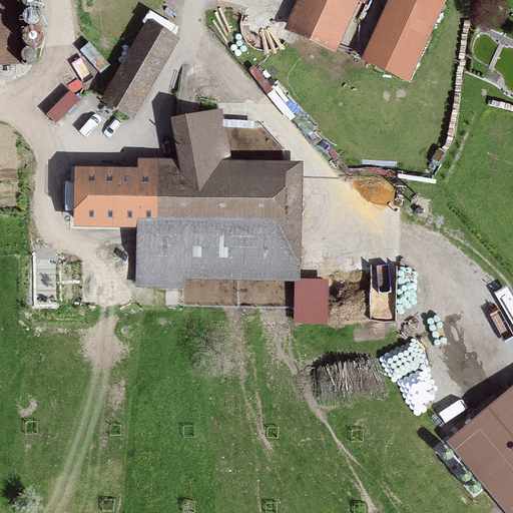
[(18,0),(0,0),(0,66),(27,63),(18,0)]
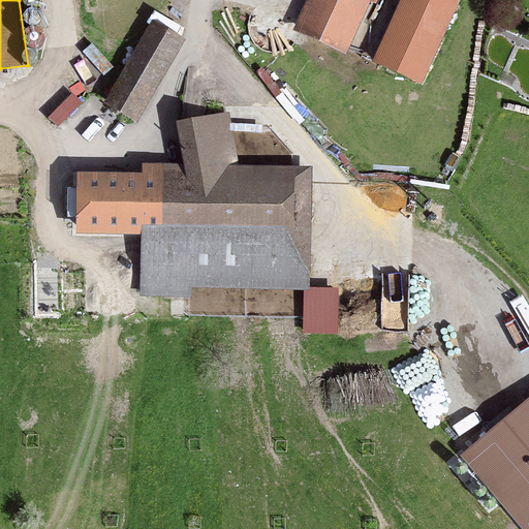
[(306,0),(293,30),(346,54),(371,0),(306,0)]
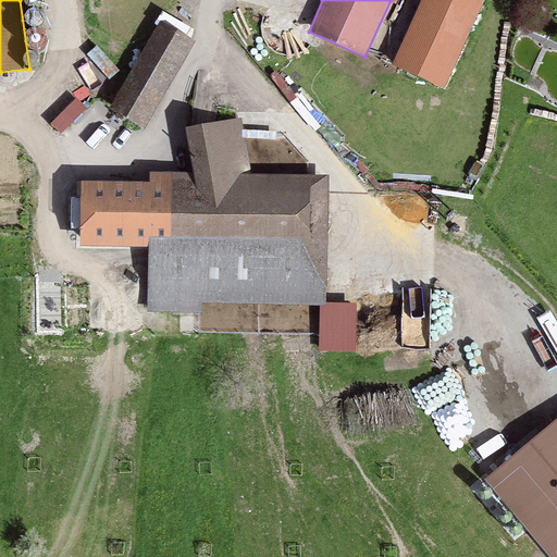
[(438,89),(479,0),(431,0),(399,71),(438,89)]
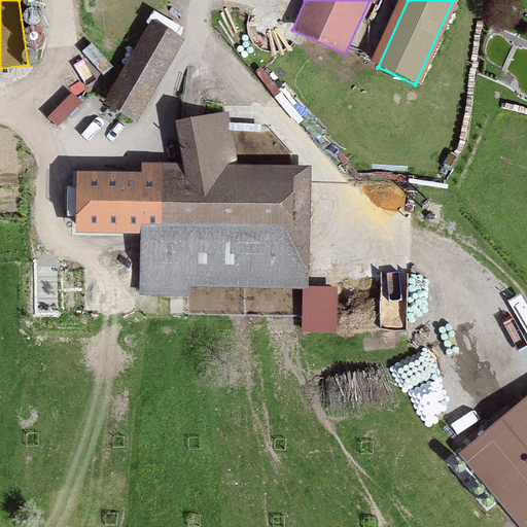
[(106,102),(129,115),(133,117),(176,42),(150,27),(106,102)]
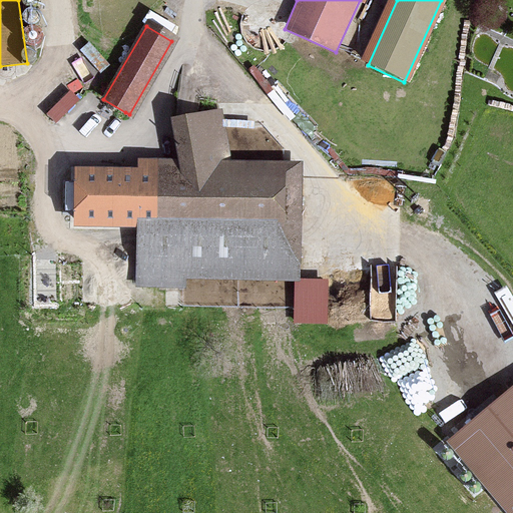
[(222,108),(171,117),(180,159),(138,159),(137,168),(75,166),(74,227),(137,226),(136,287),(186,288),(186,278),(300,281),(303,161),(231,160),(222,108)]
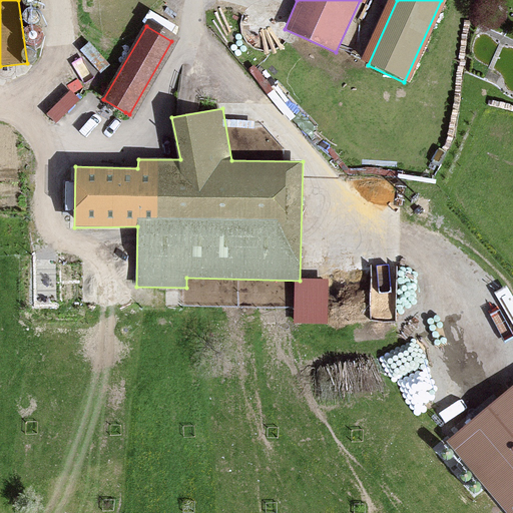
[(512,512),(512,387),(447,442),(507,512),(512,512)]
